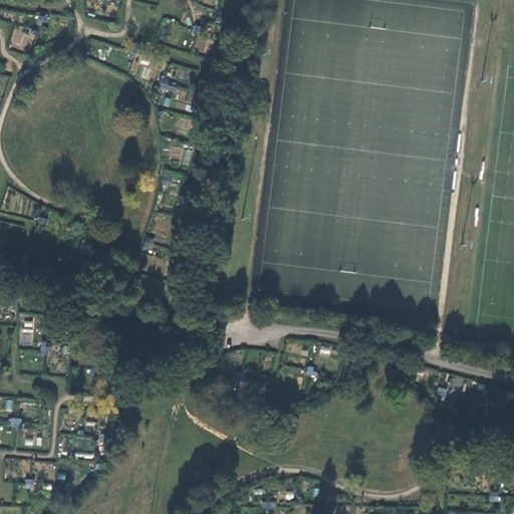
[(193,32),(197,33),(199,29),(204,31),(205,26),(195,24),(193,32)]
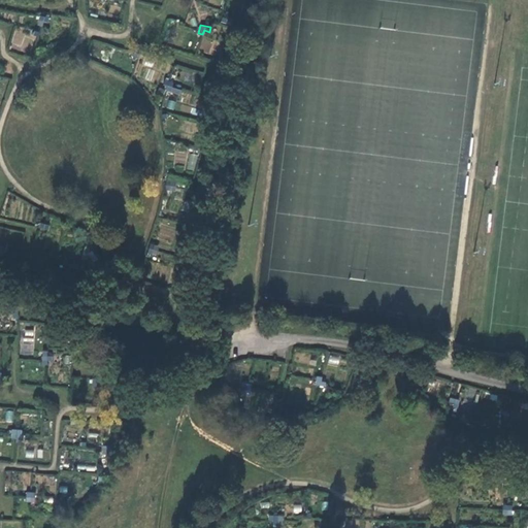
[(165,90),(170,92),(174,81),(165,77),(163,83),(167,85),(165,90)]
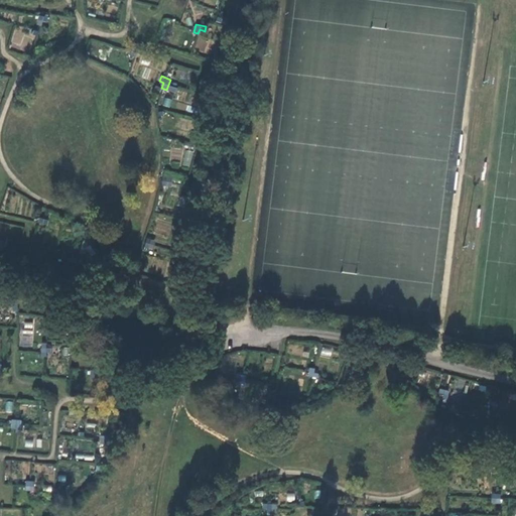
[(33,323),(23,323),(23,335),(33,335),(33,323)]
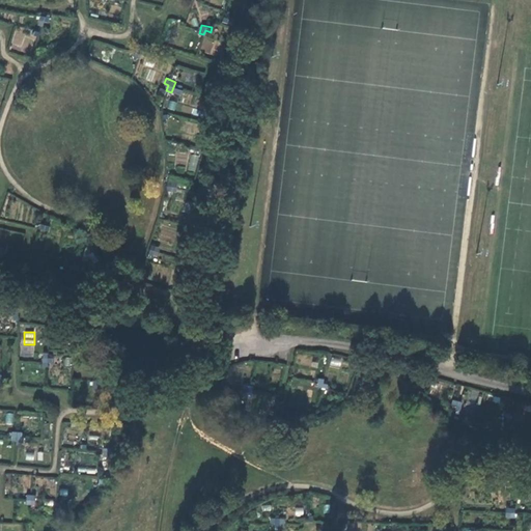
[(331,357),(330,365),(341,367),(342,358),(331,357)]
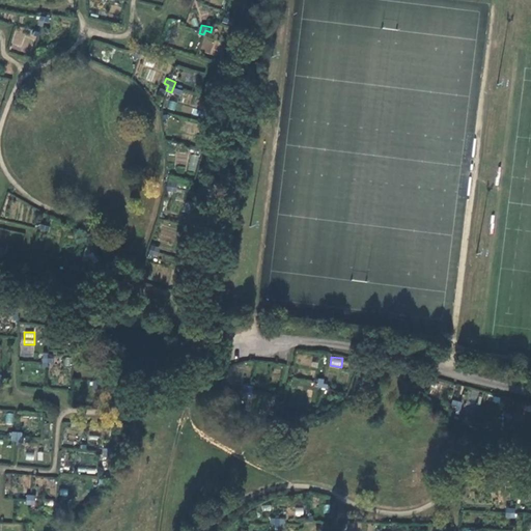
[(40,362),(40,367),(46,367),(46,362),(50,363),(51,358),(42,358),(40,362)]
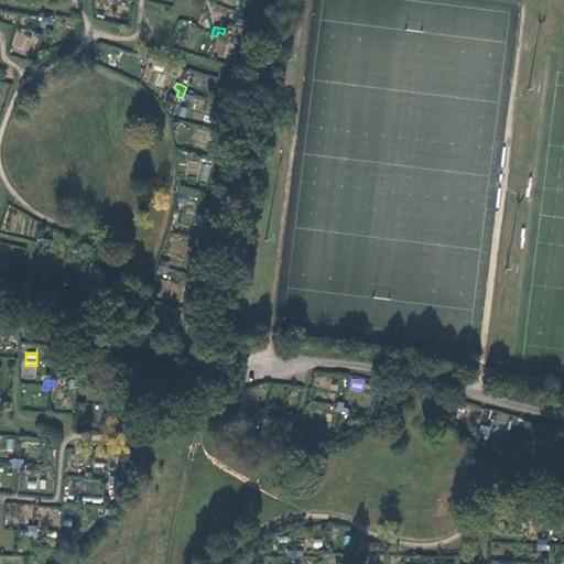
[(336,412),(347,414),(348,409),(343,408),(344,402),(337,401),(336,412)]
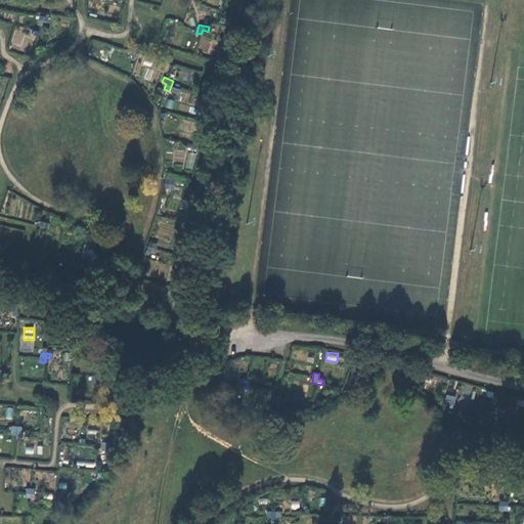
[(242,390),(247,391),(249,381),(239,379),(238,385),(243,386),(242,390)]
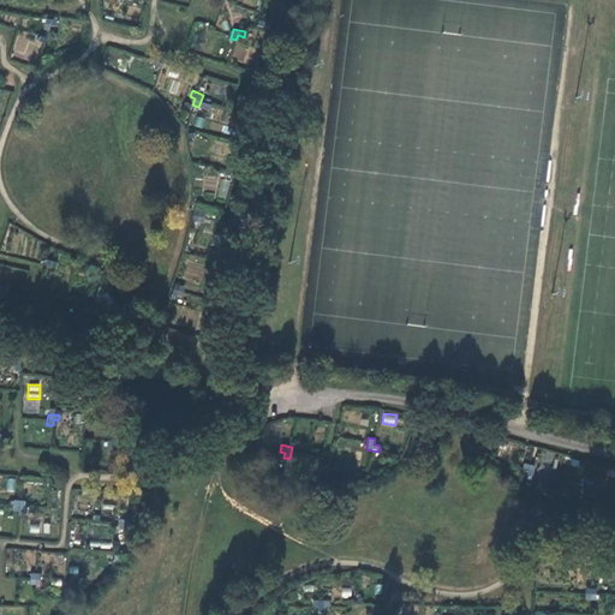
[(15,491),(16,479),(7,478),(6,491),(15,491)]
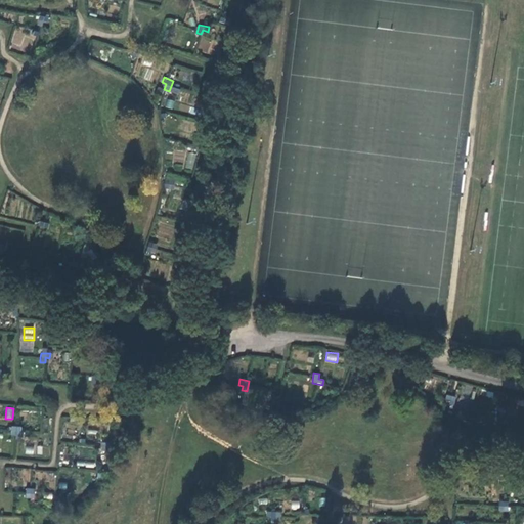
[(9,436),(19,437),(20,427),(10,427),(9,436)]
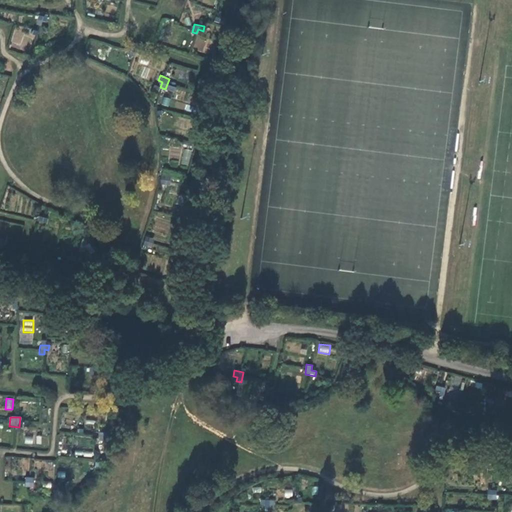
[(102,442),(106,443),(107,432),(98,431),(98,437),(103,437),(102,442)]
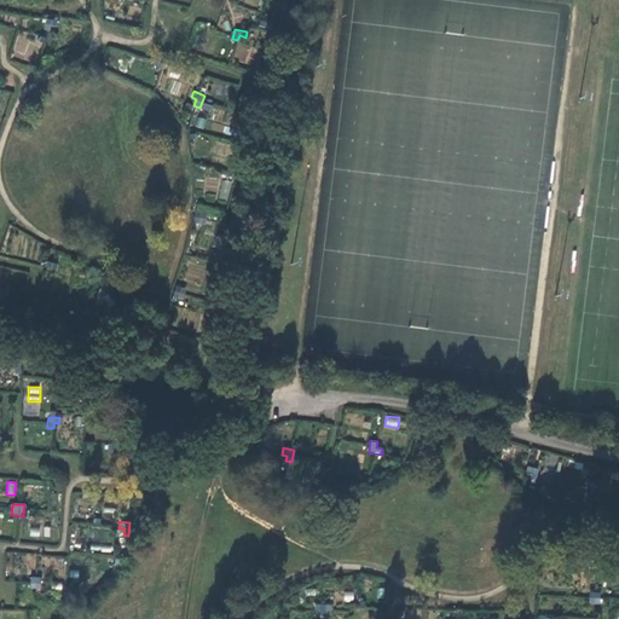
[(27,589),(33,590),(34,584),(39,585),(40,578),(28,578),(27,589)]
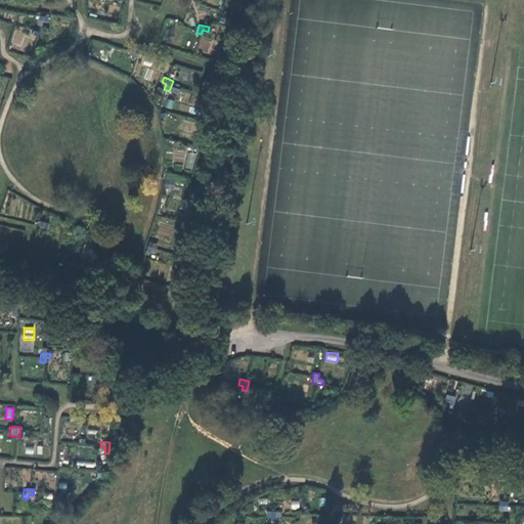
[(504,513),(509,513),(509,503),(499,501),(498,508),(504,508),(504,513)]
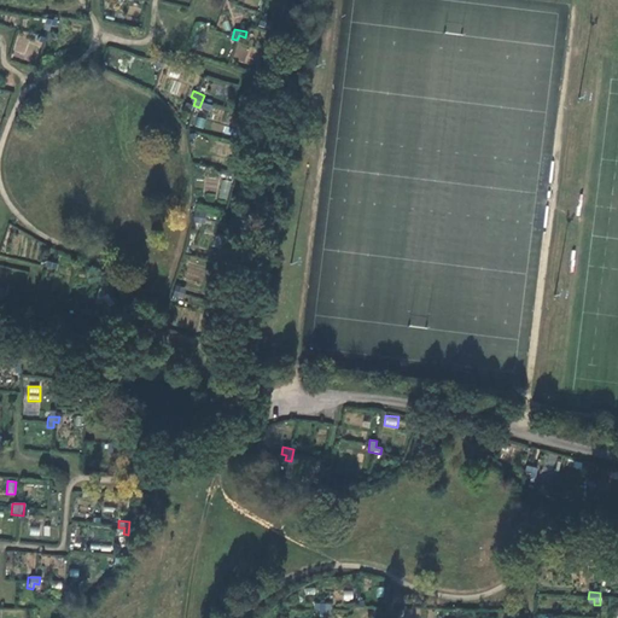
[(319,616),(324,616),(324,604),(314,602),(314,610),(319,610),(319,616)]
